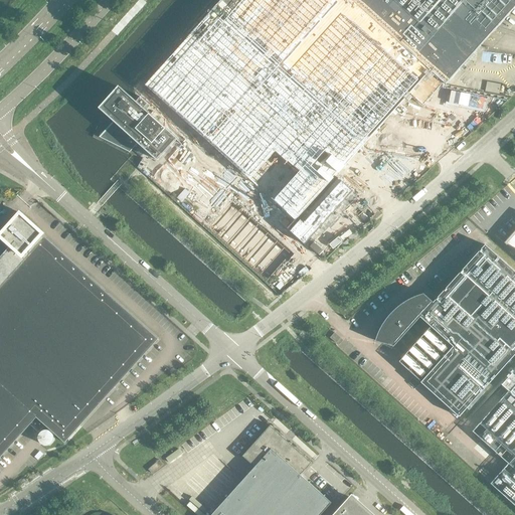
[(351,0),(231,0),(153,86),(294,214),(283,225),(300,240),(348,188),(334,175),(430,71),(351,0)]
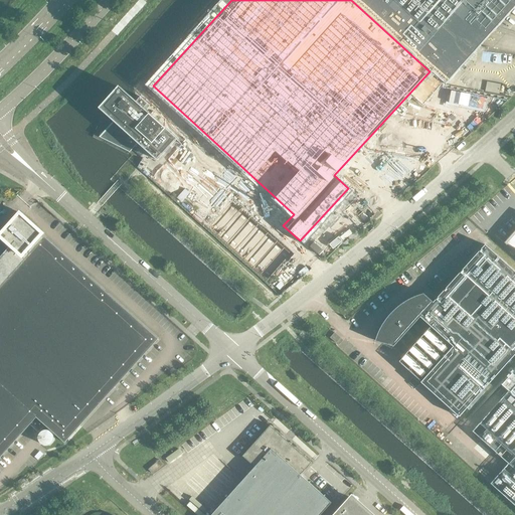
[(514,0),(352,0),(444,82),(446,84),(514,6),(514,0)]
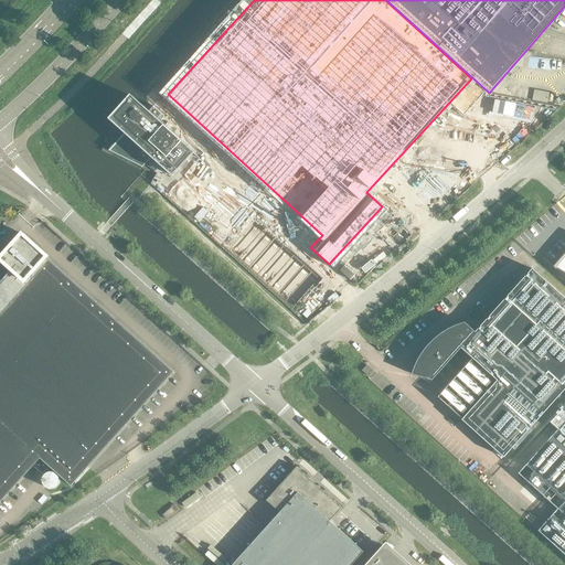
[(535,88),(533,98),(548,100),(550,91),(535,88)]
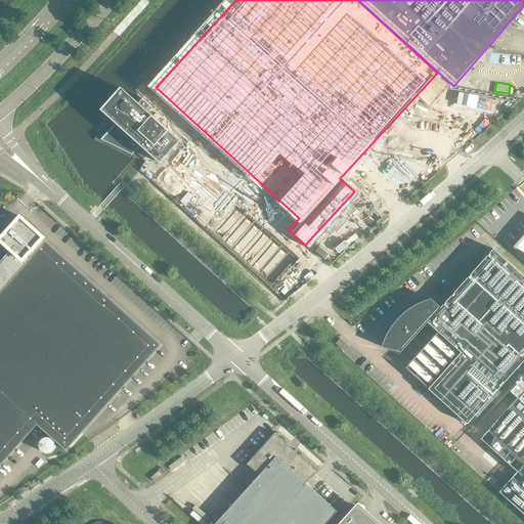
[(116,123),(100,139),(131,155),(132,156),(140,145),(161,164),(181,141),(147,111),(153,106),(144,99),(139,103),(136,100),(125,90),(104,114),(116,123)]
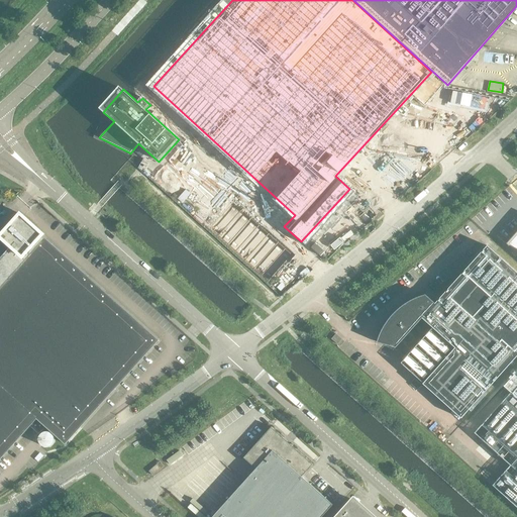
[(259,195),(255,199),(269,211),(273,208),(259,195)]
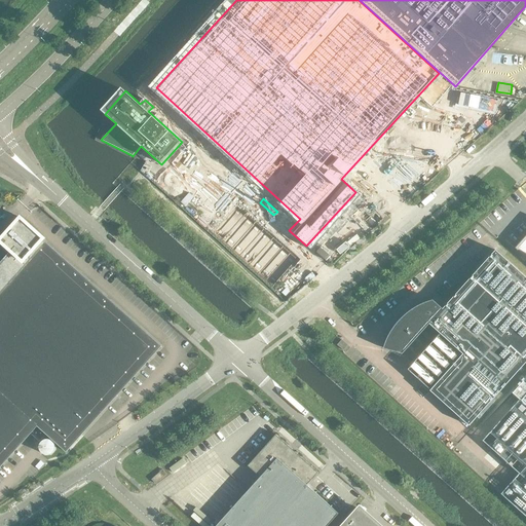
[(0,467),(38,426),(67,452),(162,346),(43,239),(44,238),(21,217),(0,240),(11,251),(0,263),(0,467)]
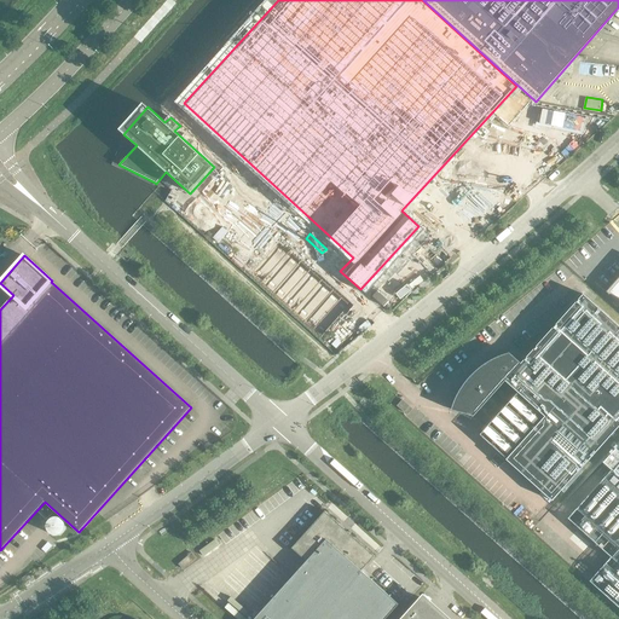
[(618,276),(606,291),(618,304),(618,276)]
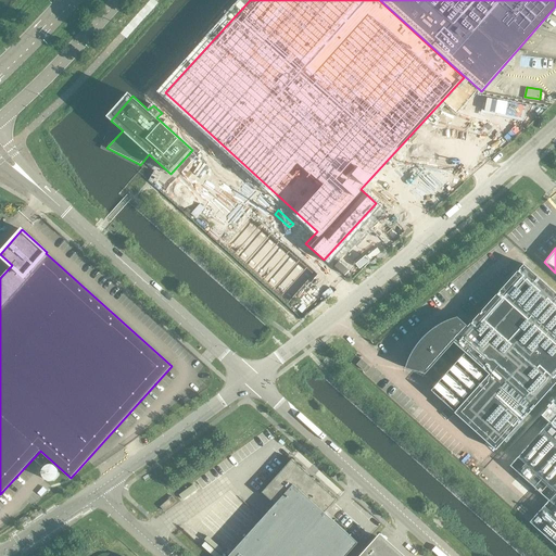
[(406,366),(405,368),(425,374),(428,371),(454,342),(490,375),(455,413),(496,450),(555,382),(555,293),(523,265),(468,327),(457,317),(453,318),(447,320),(443,323),(439,325),(434,327),(431,330),(427,333),(424,337),(420,340),(417,344),(415,348),(412,353),(409,357),(407,362),(406,366)]
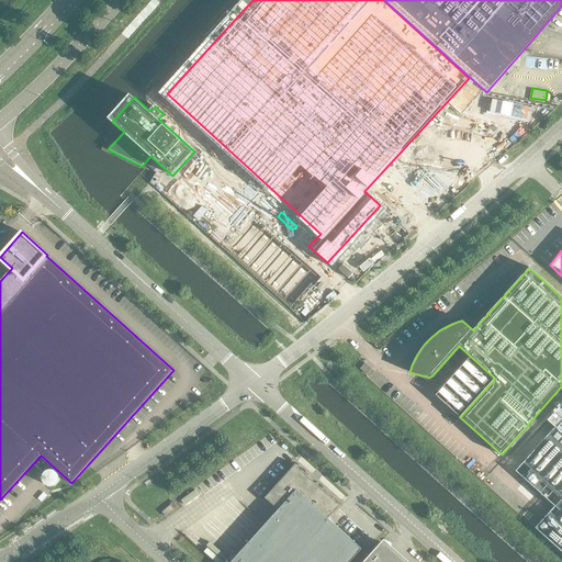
[(367,374),(371,369),(364,363),(360,369),(367,374)]
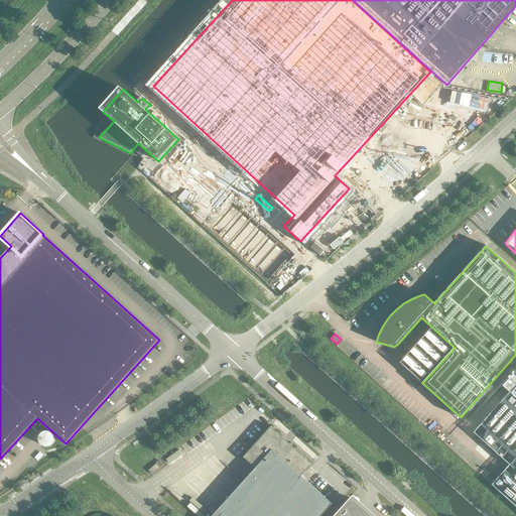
[(509,392),(473,432),(509,465),(491,484),(515,506),(515,370),(502,385),(509,392)]
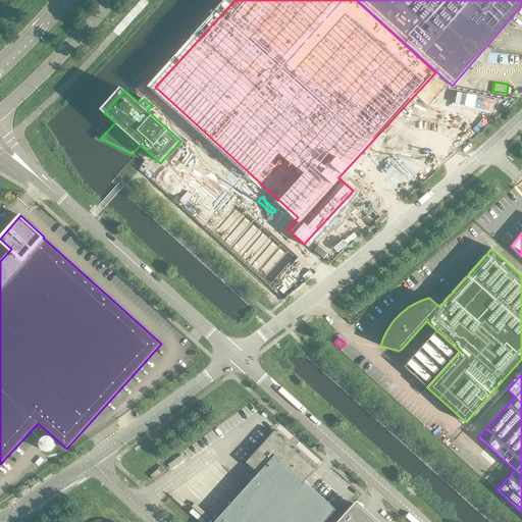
[(214,521),(324,521),(336,510),(305,481),(316,469),(274,431),(246,462),(258,473),(214,521)]
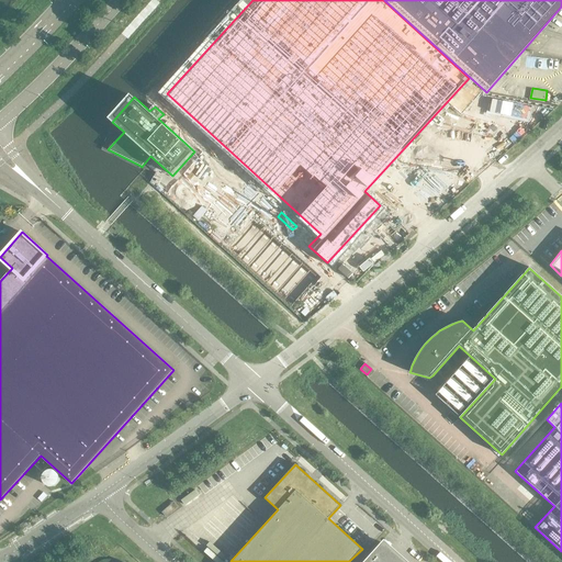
[(173,502),(161,513),(166,517),(178,506),(173,502)]
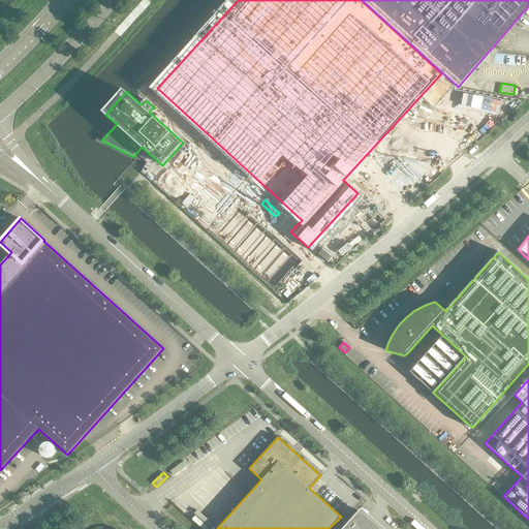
[(378,528),(359,510),(344,526),(341,528),(378,528)]
